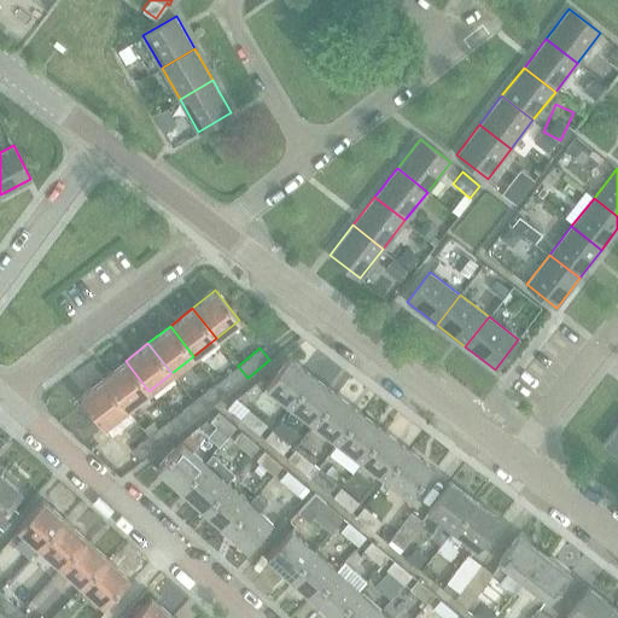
[(291,404),(313,377),(289,357),(267,386),(291,404)]
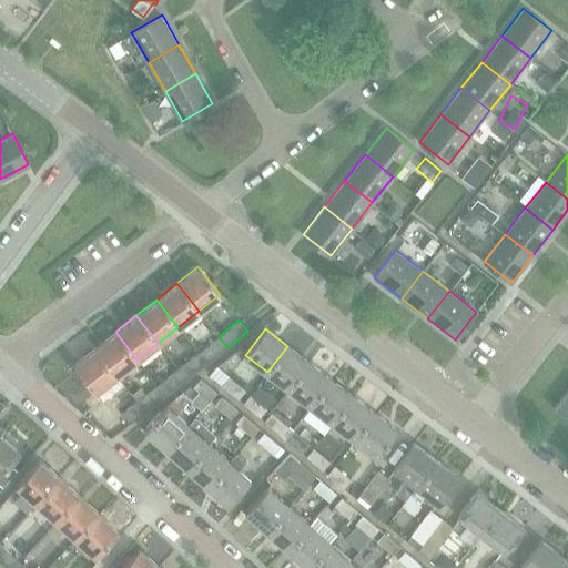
[(117,376),(137,359),(115,332),(94,348),(117,376)]
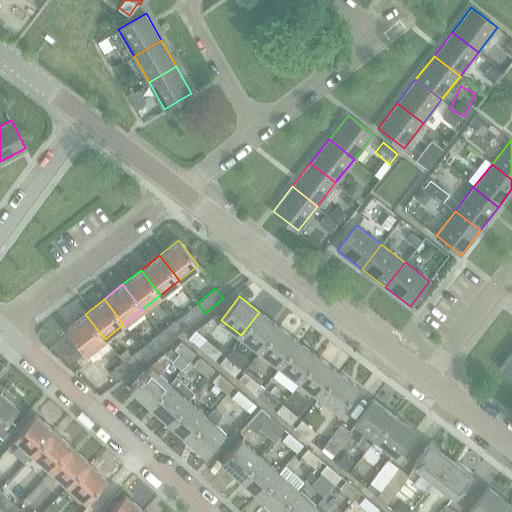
[(186,327),(205,313),(197,303),(178,318),(186,327)]
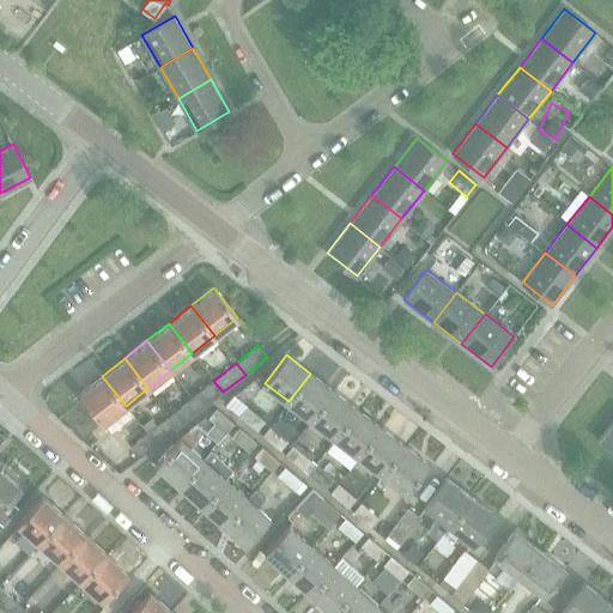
[(311,419),(334,392),(310,374),(289,401),(311,419)]
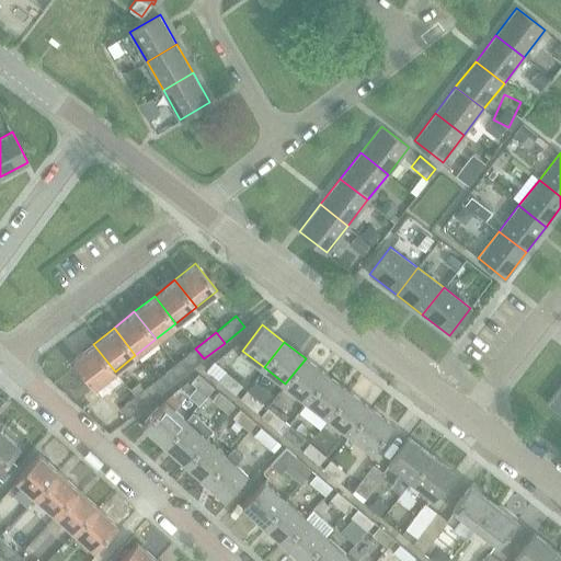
[(93,388),(115,371),(93,344),(72,361),(93,388)]
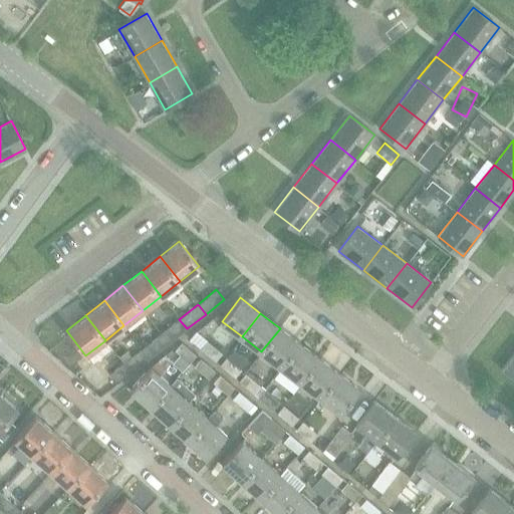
[(168,343),(187,328),(179,319),(161,333),(168,343)]
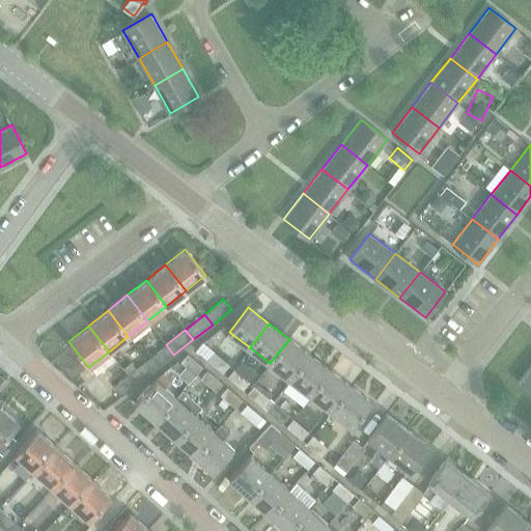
[(290,379),(309,355),(289,339),(270,363),(290,379)]
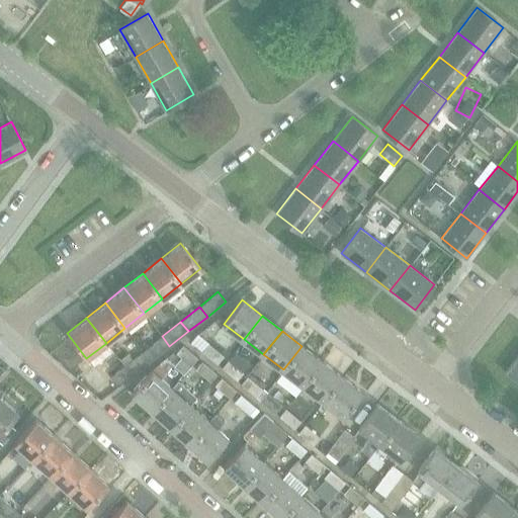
[(151,361),(169,346),(162,336),(143,351),(151,361)]
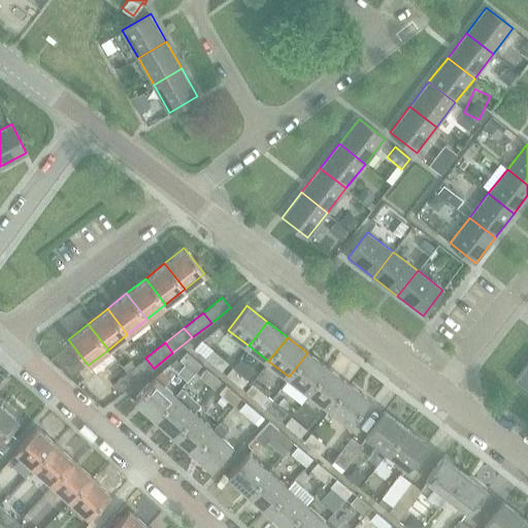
[(205,358),(221,370),(228,362),(212,350),(205,358)]
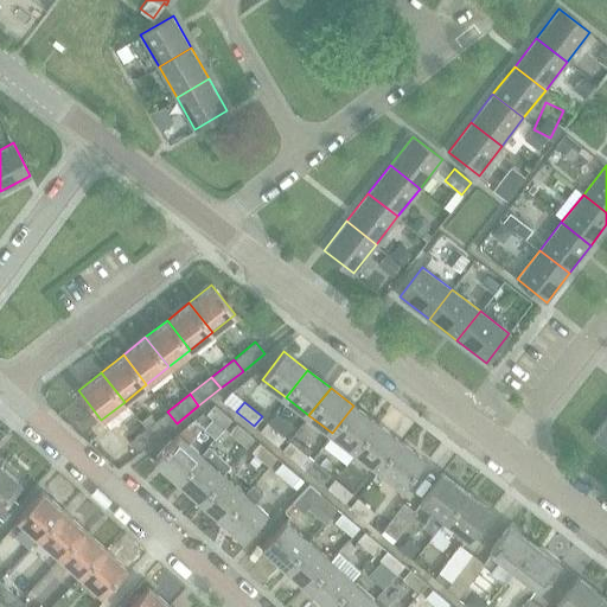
[(205,414),(222,428),(230,420),(212,406),(205,414)]
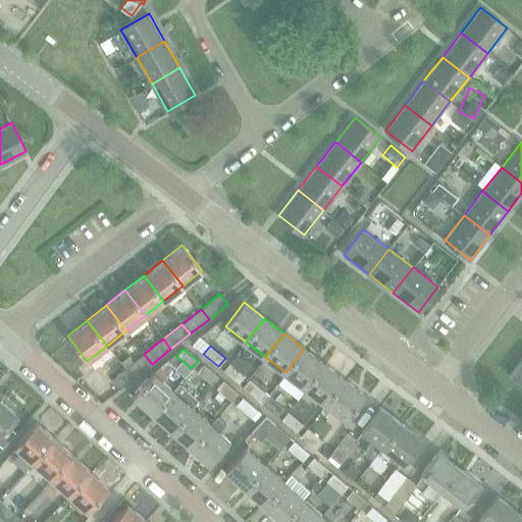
[(305,387),(324,364),(304,349),(285,372),(305,387)]
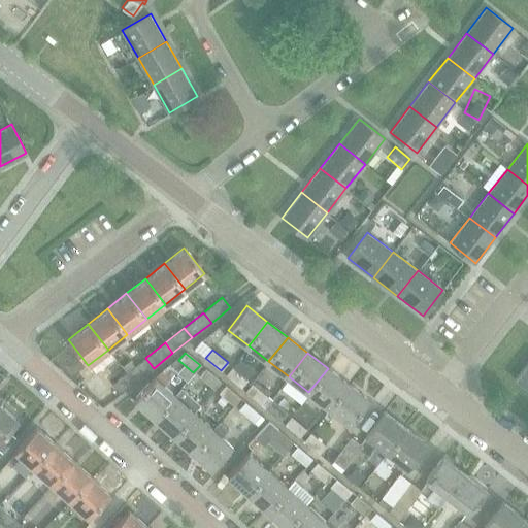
[(134,383),(154,368),(145,358),(127,372),(134,383)]
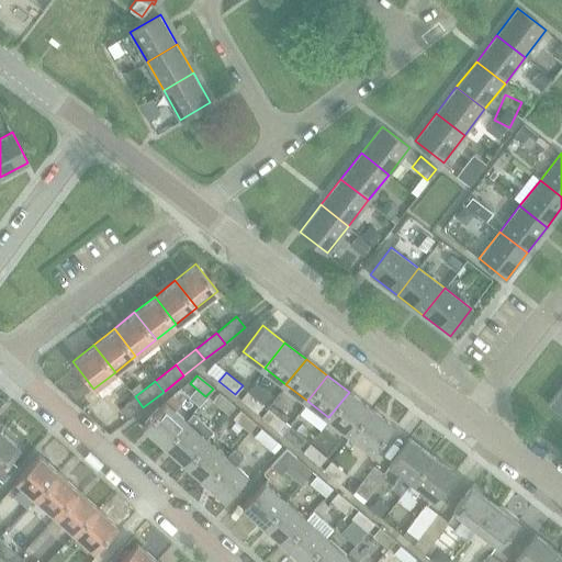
[(561,384),(548,403),(561,414),(561,384)]
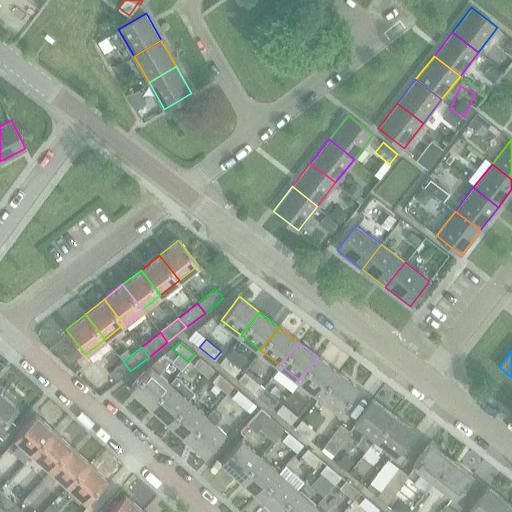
[(219,363),(233,376),(240,368),(225,356),(219,363)]
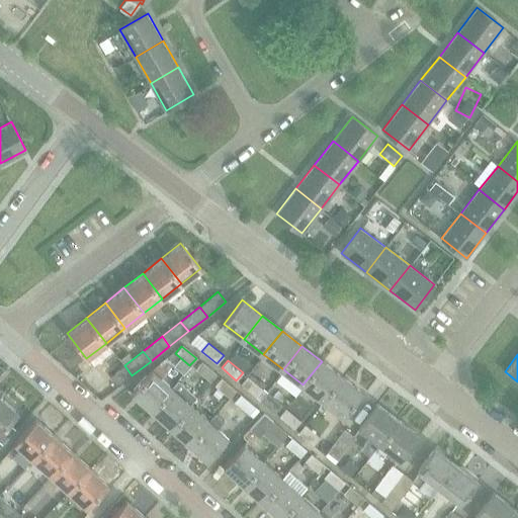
[(193,369),(208,381),(214,374),(200,361),(193,369)]
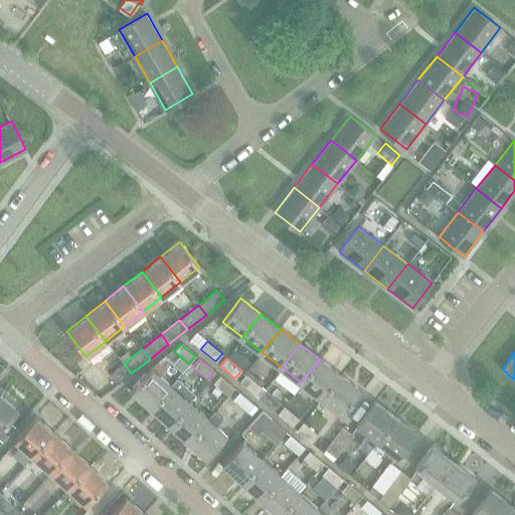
[(321,397),(339,374),(320,359),(301,382),(321,397)]
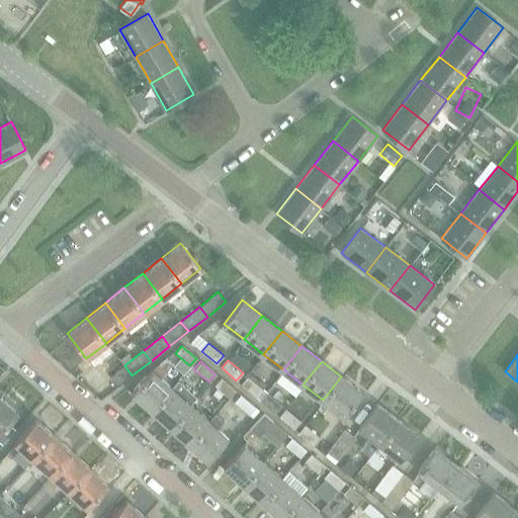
[(118,386),(132,375),(124,365),(110,376),(118,386)]
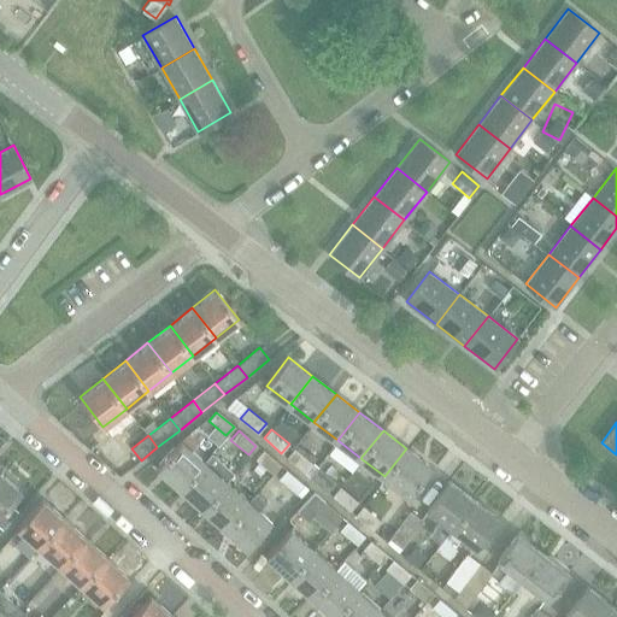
[(178,489),(203,462),(180,441),(156,469),(178,489)]
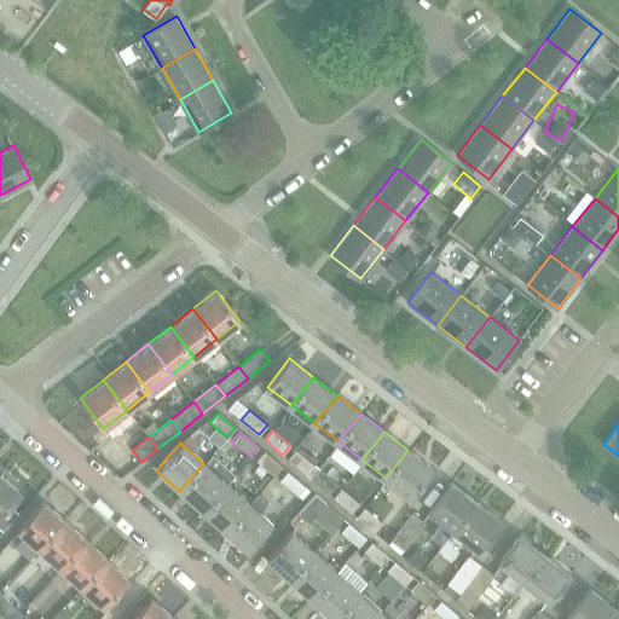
[(288,458),(305,473),(313,463),(295,449),(288,458)]
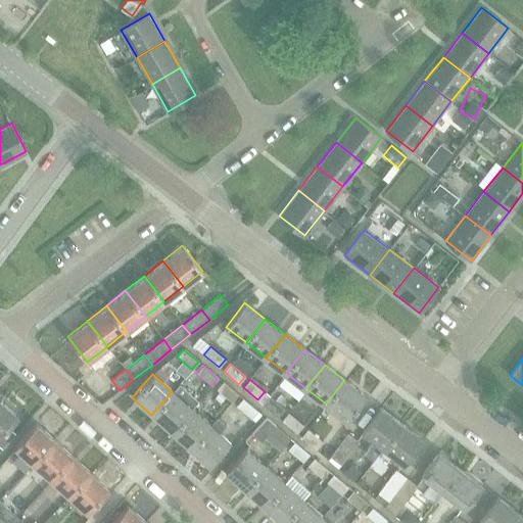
[(344,380),(326,403),(346,420),(365,396),(344,380)]
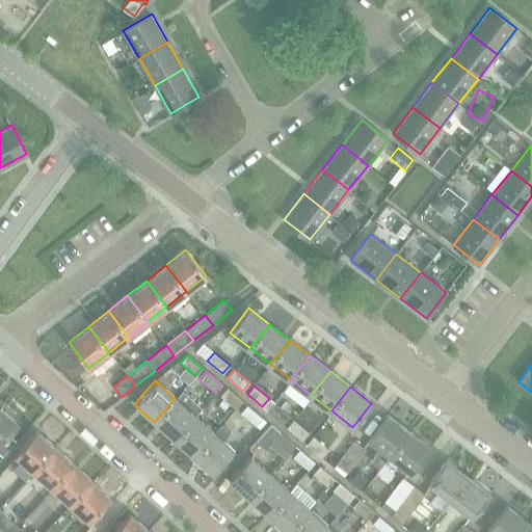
[(218,396),(234,408),(240,400),(225,388),(218,396)]
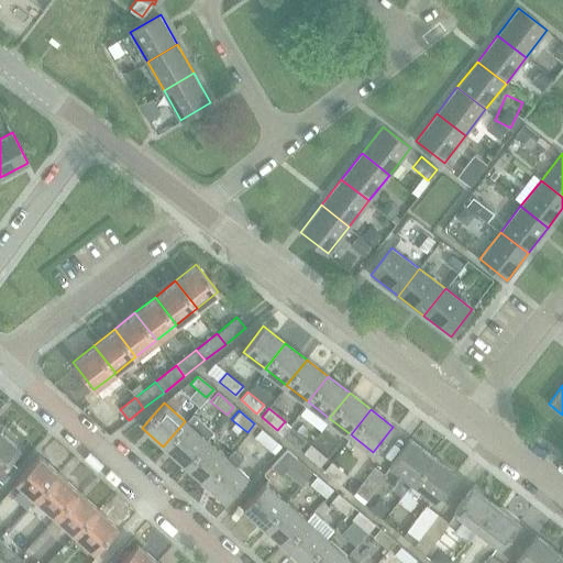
[(185,421),(163,446),(183,464),(205,439),(212,430),(192,412),(185,421)]
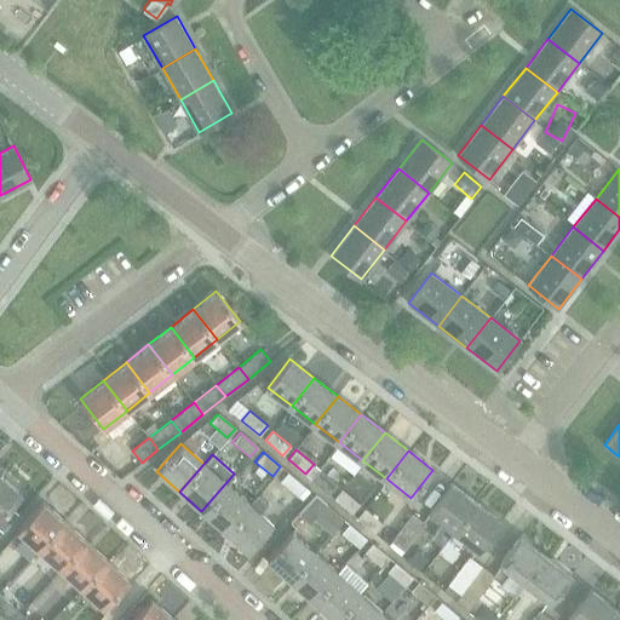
[(311,478),(328,493),(337,484),(319,469),(311,478)]
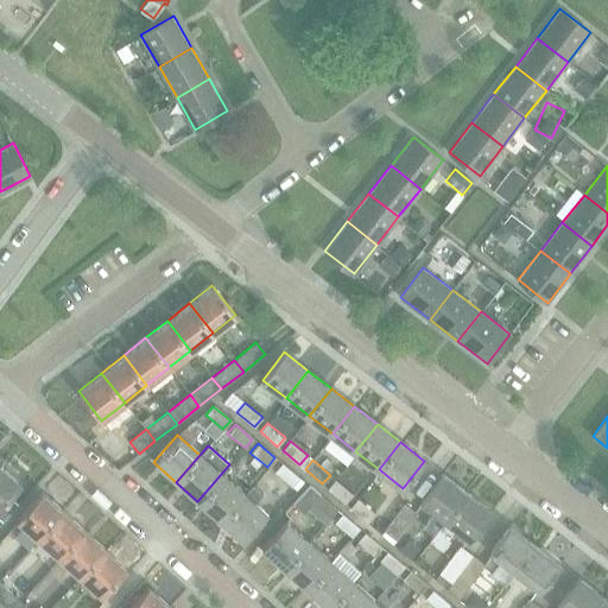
[(272,472),(290,486),(297,477),(280,462),(272,472)]
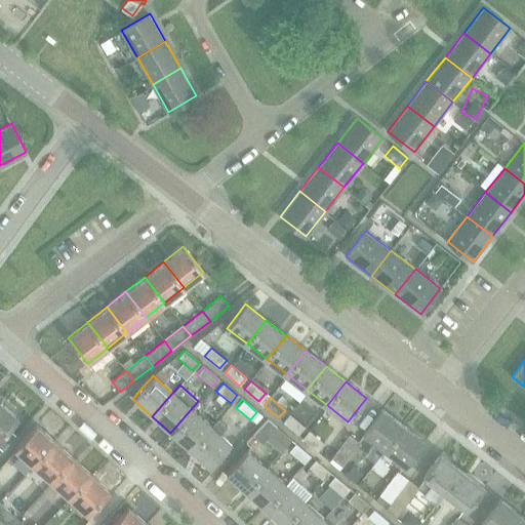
[(0,435),(16,416),(0,401),(0,435)]
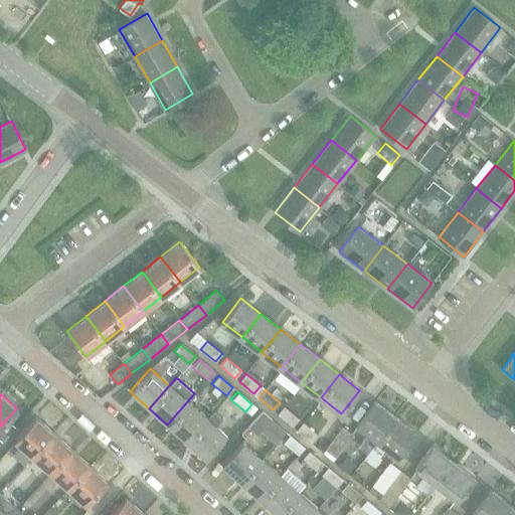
[(186,442),(206,418),(187,401),(167,424),(186,442)]
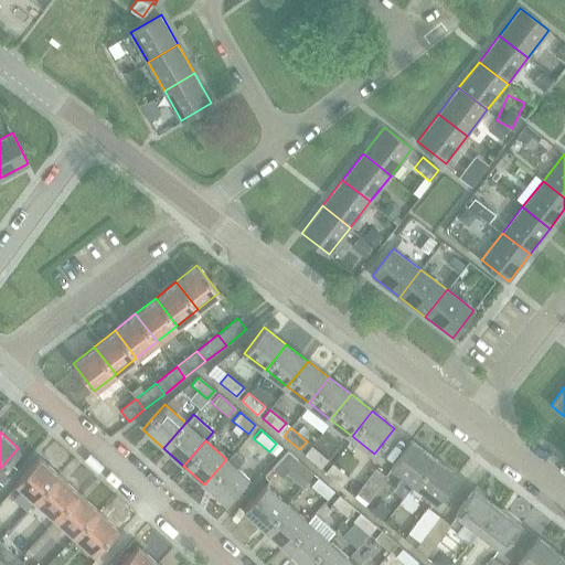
[(404,497),(434,459),(411,441),(391,467),(405,477),(395,490),(404,497)]
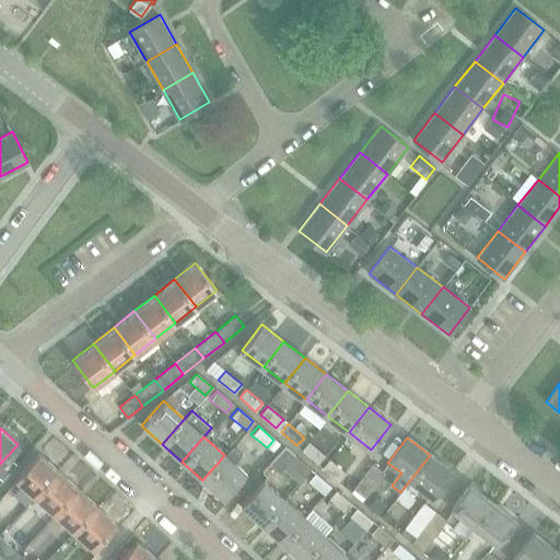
[(302,450),(317,463),(325,454),(308,441),(302,450)]
